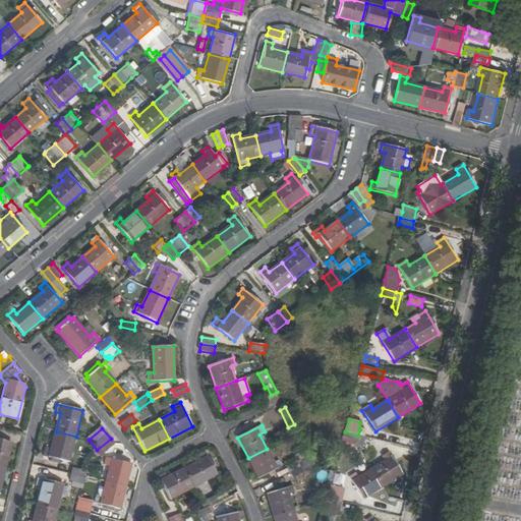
[(69,462),(76,437),(56,431),(51,450),(45,448),(44,456),(69,462)]
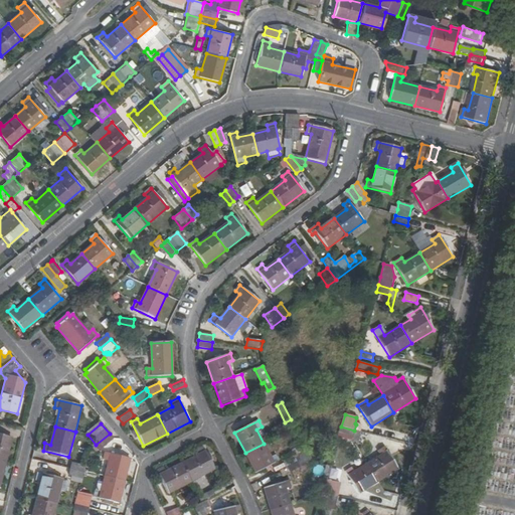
[(357,445),(362,432),(354,431),(341,426),(340,435),(352,438),(357,445)]
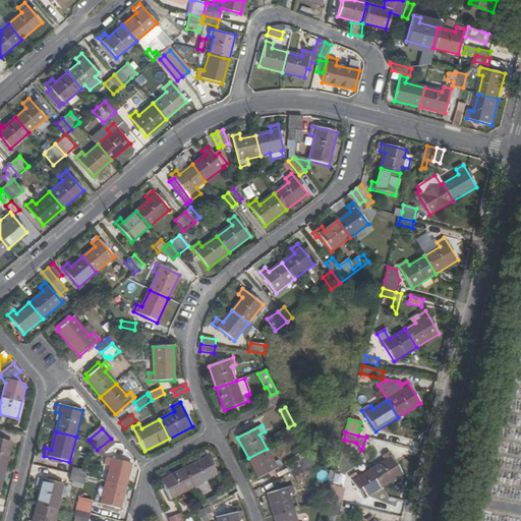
[(0,467),(5,468),(11,443),(0,439),(0,467)]
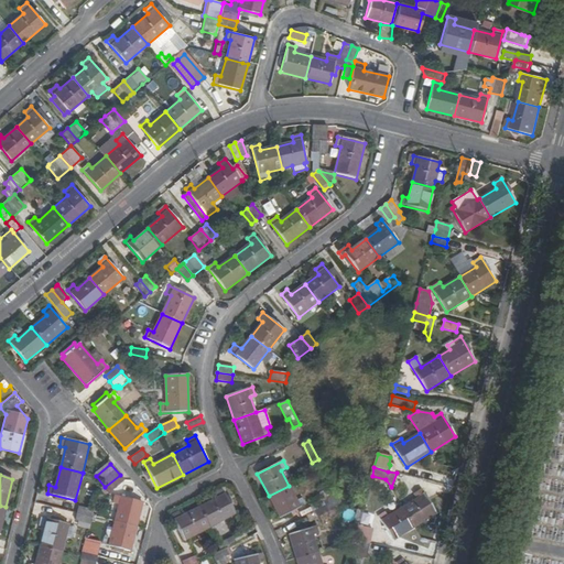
[(109,494),(125,481),(120,475),(105,487),(109,494)]
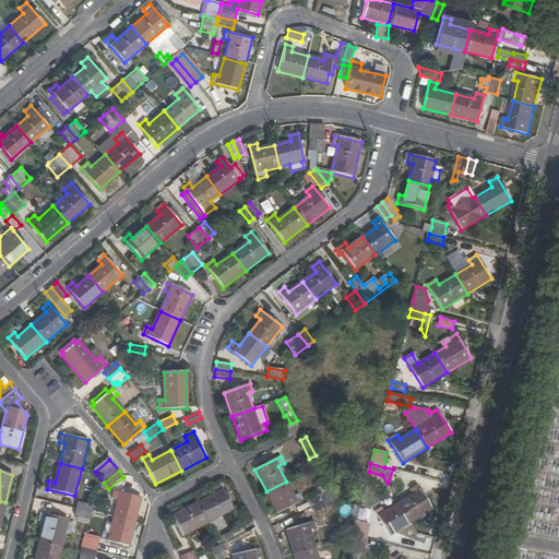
[(286,482),(266,491),(277,513),(304,500),(300,494),(295,496),(286,482)]
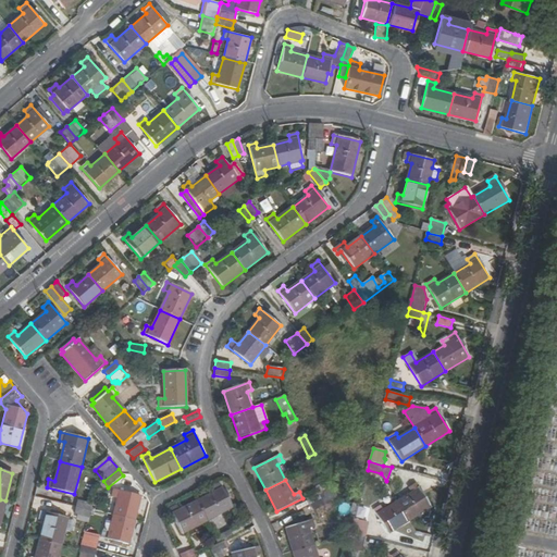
[(213,492),(197,500),(206,518),(208,521),(233,509),(220,482),(211,486),(213,492)]
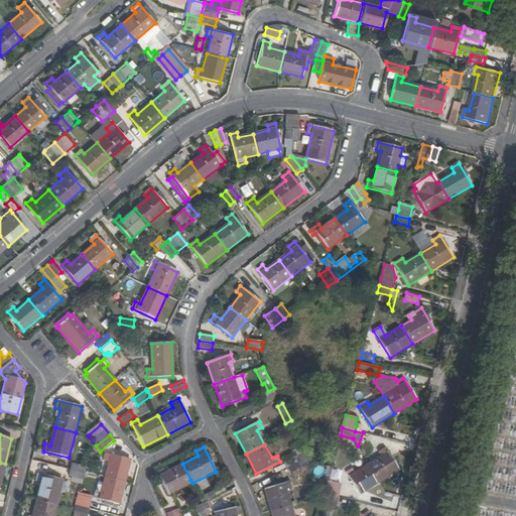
[(283,463),(285,468),(286,468),(310,455),(306,448),(294,456),(294,457),(283,463)]
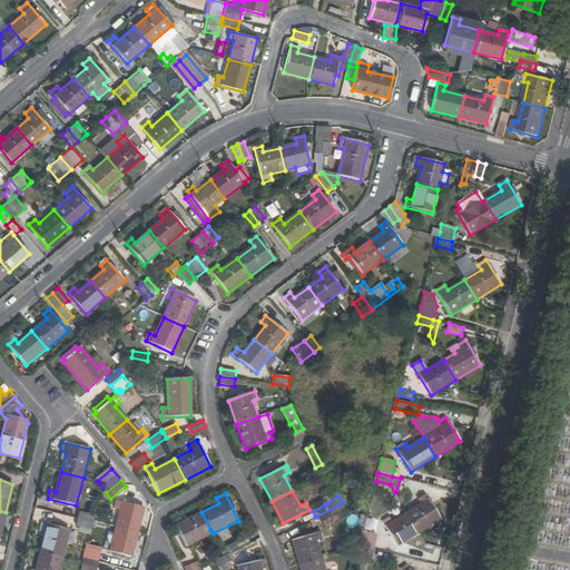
[(408,513),(420,532),(441,520),(425,495),(418,500),(420,504),(408,513)]
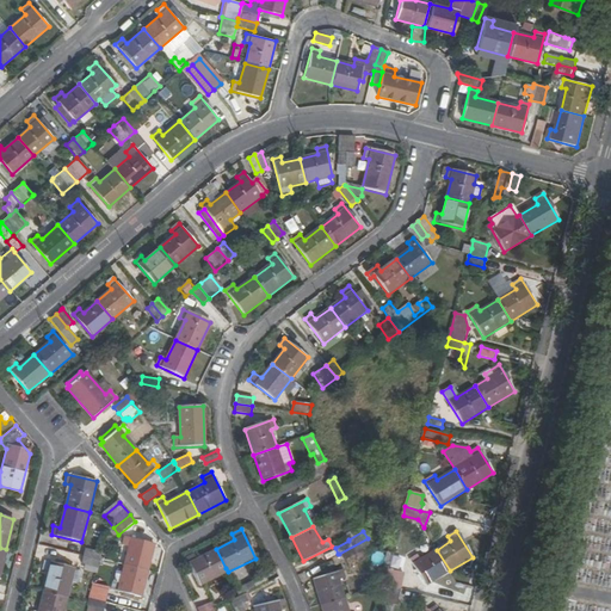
[(124,565),(148,571),(154,544),(124,537),(119,556),(125,557),(124,565)]
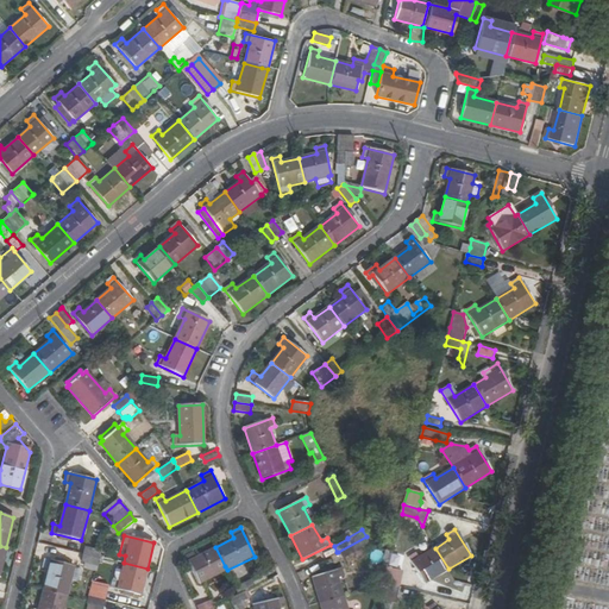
[(366,537),(338,552),(343,559),(370,545),(366,537)]
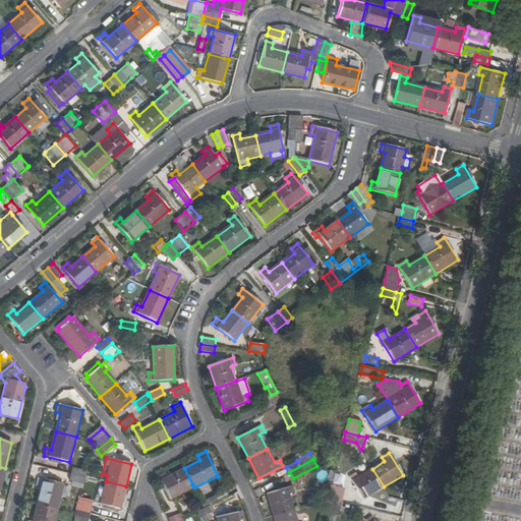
[(192,484),(184,468),(169,476),(166,472),(158,476),(170,500),(194,487),(192,484)]
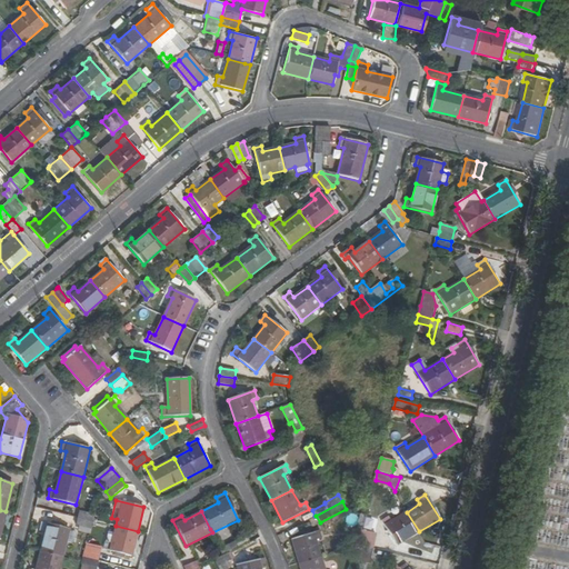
[(92,522),(92,520),(93,516),(79,512),(77,519),(92,522)]
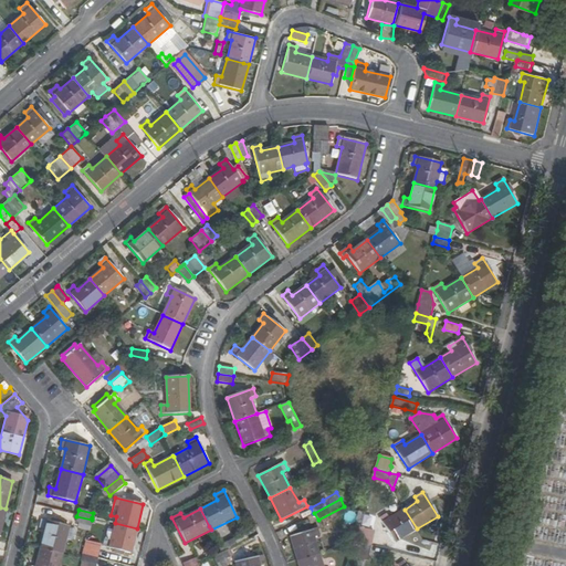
[(395,543),(417,528),(405,510),(390,519),(386,513),(379,517),(395,543)]
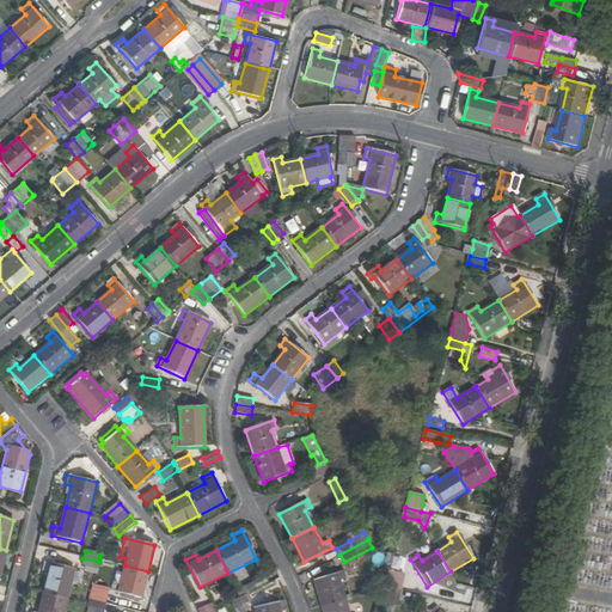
[(384,565),(391,568),(393,556),(386,555),(384,565)]
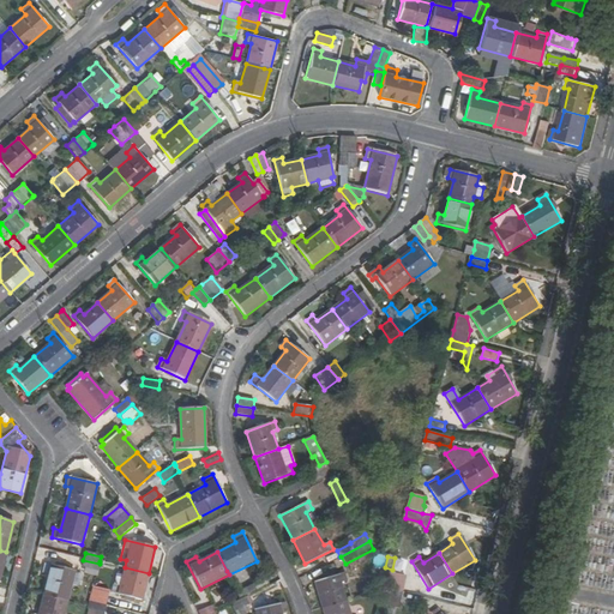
[(96,577),(100,564),(83,560),(82,567),(86,569),(85,575),(96,577)]
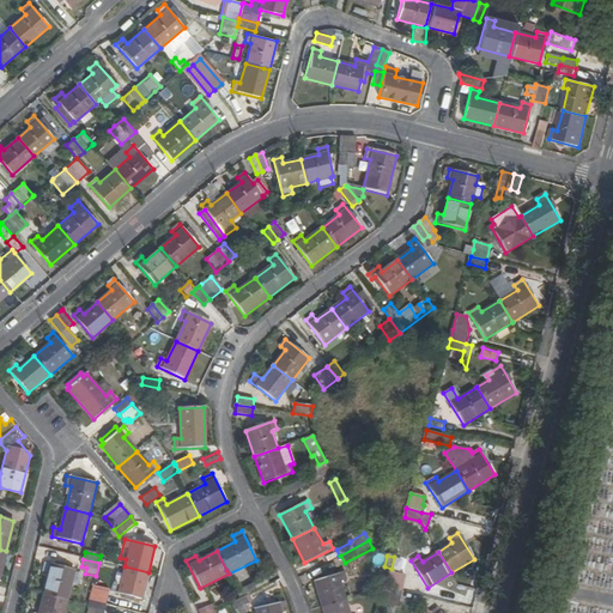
[(43,594),(67,600),(74,570),(44,563),(42,572),(49,574),(43,594)]
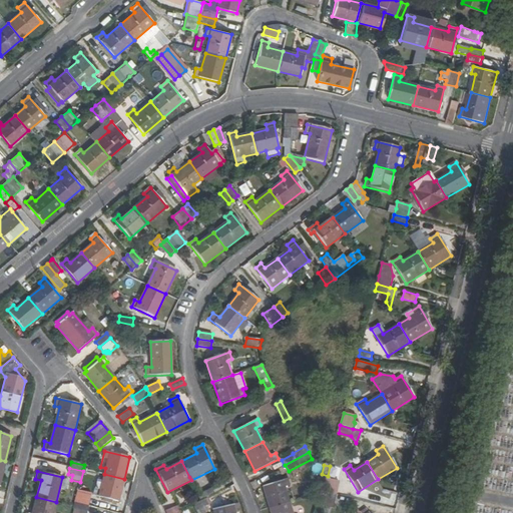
[(118,501),(124,479),(104,474),(102,481),(97,480),(93,495),(118,501)]
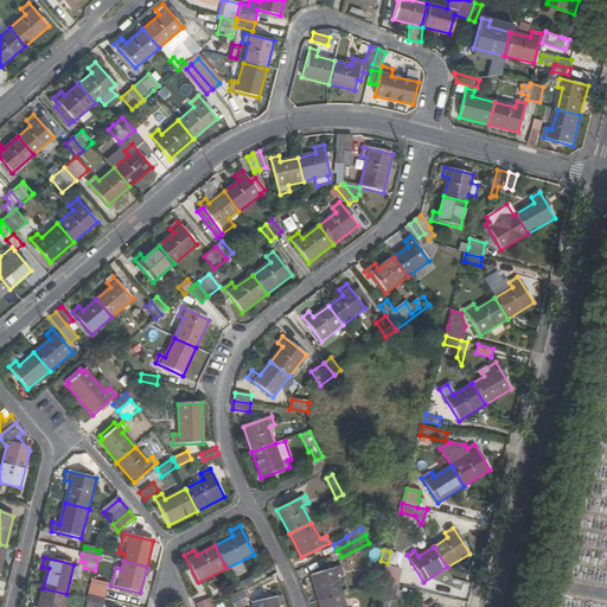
[(378,582),(383,581),(385,568),(375,566),(374,573),(369,572),(368,579),(378,582)]
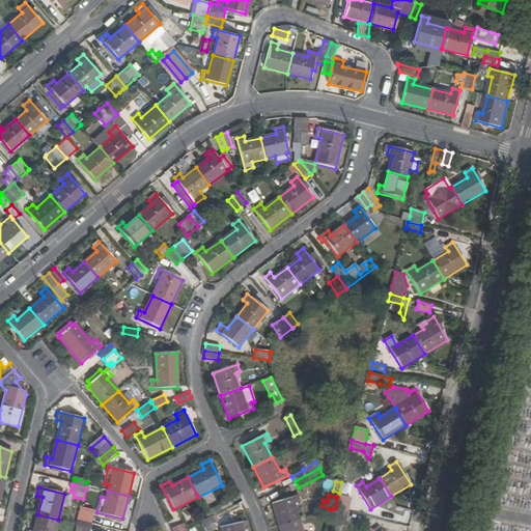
[(335,508),(348,511),(352,499),(338,495),(337,497),(335,508)]
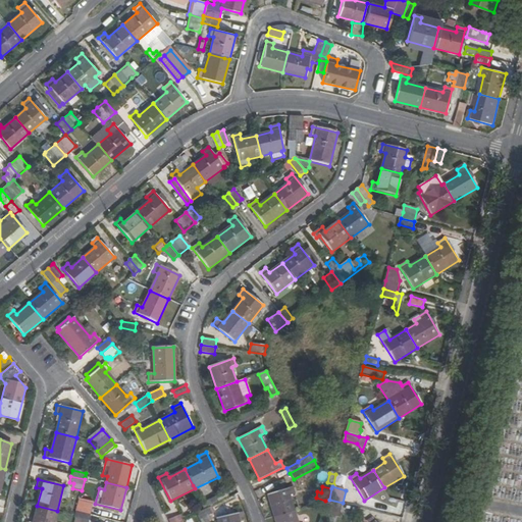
[(268,494),(274,517),(295,511),(290,494),(295,493),(293,487),(268,494)]
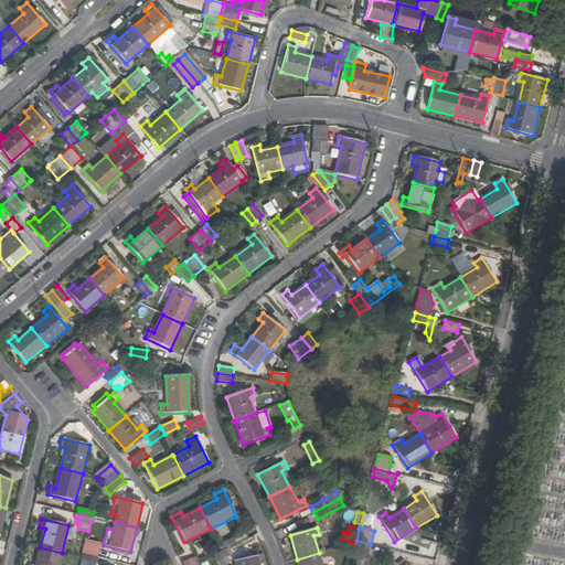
[(226,550),(247,539),(244,532),(217,545),(221,553),(226,550)]
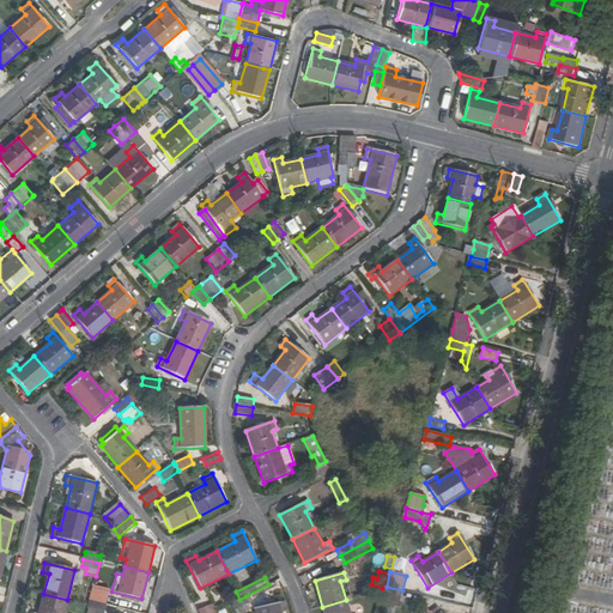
[(400,600),(402,590),(387,587),(384,594),(399,598),(400,600)]
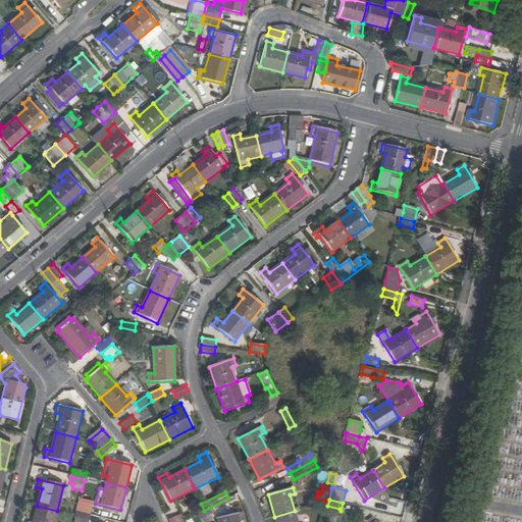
[(76,511),(90,514),(93,504),(80,501),(77,508),(76,511)]
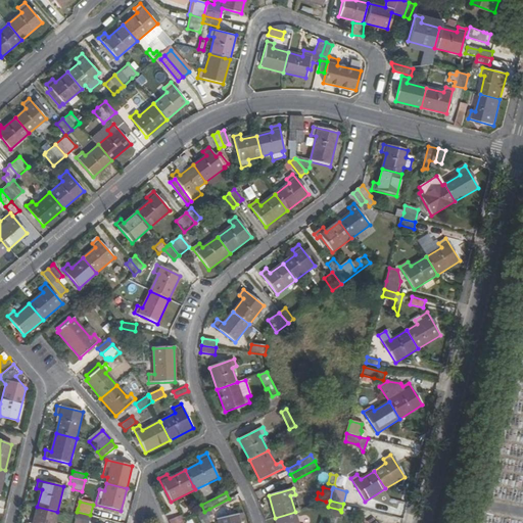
[(54,522),(57,512),(37,507),(33,522),(54,522)]
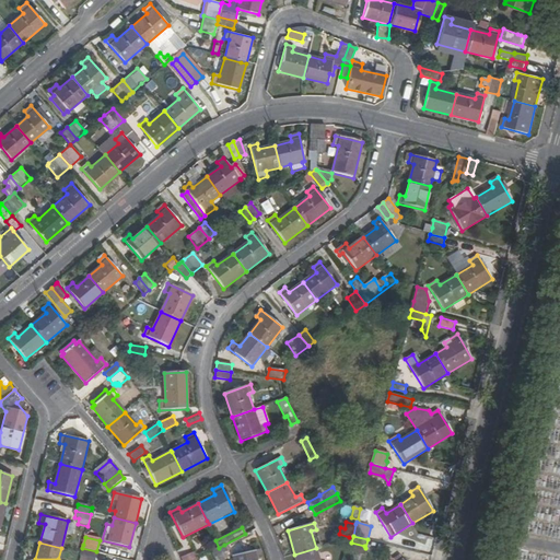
[(363,555),(365,548),(364,546),(351,543),(349,551),(363,555)]
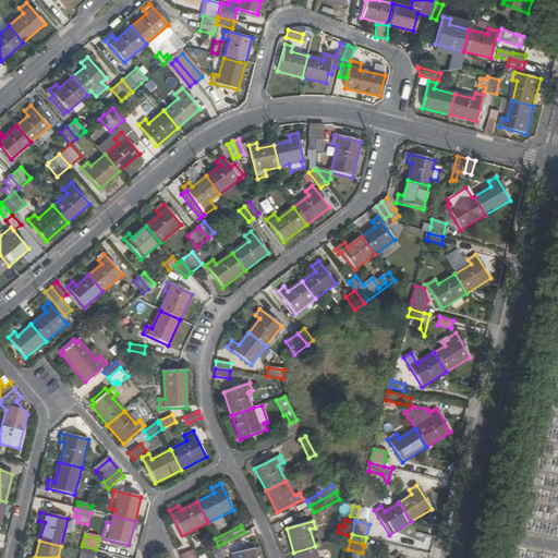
[(211,549),(215,557),(222,557),(227,556),(225,552),(227,549),(223,543),(218,546),(211,549)]
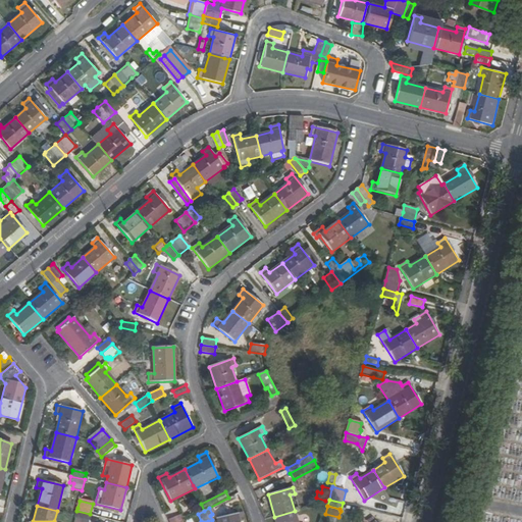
[(88,521),(90,514),(76,511),(75,516),(73,521),(88,521)]
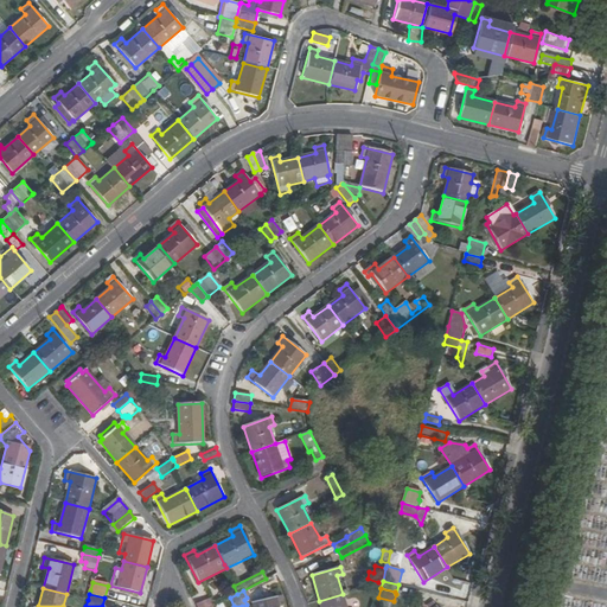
[(345,606),(343,594),(319,601),(320,606),(345,606)]
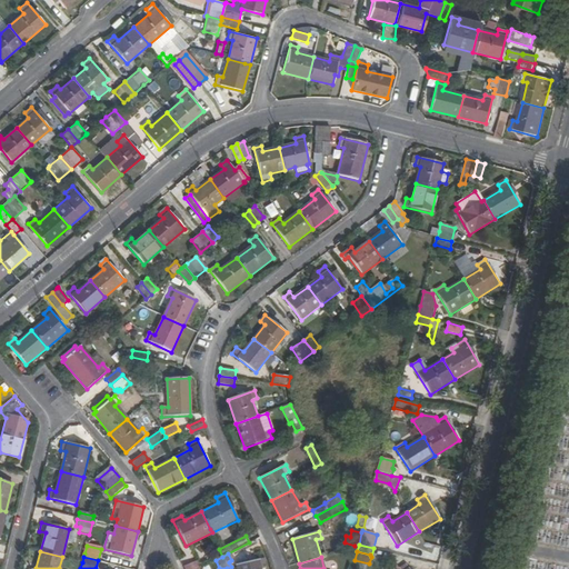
[(237,565),(237,568),(261,568),(267,566),(265,558),(237,565)]
